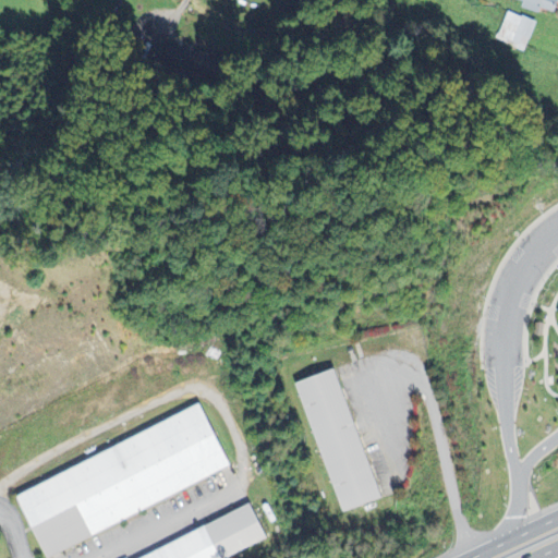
[(557,0),(517,0),(528,3),(525,10),(544,15),(545,11),(557,14),(557,10),(557,0)]
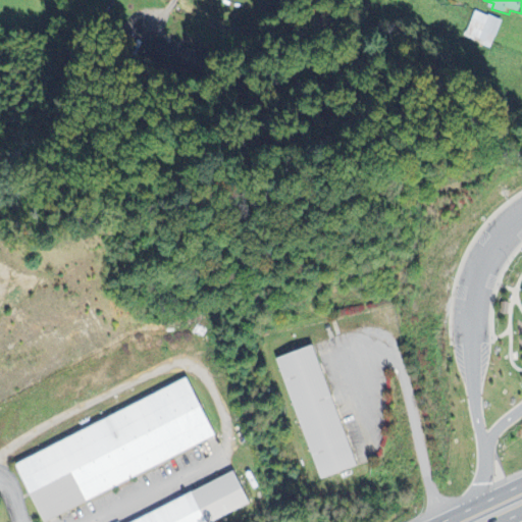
[(505,300),(501,300),(499,310),(503,312),(507,312),(509,302),(505,300)]
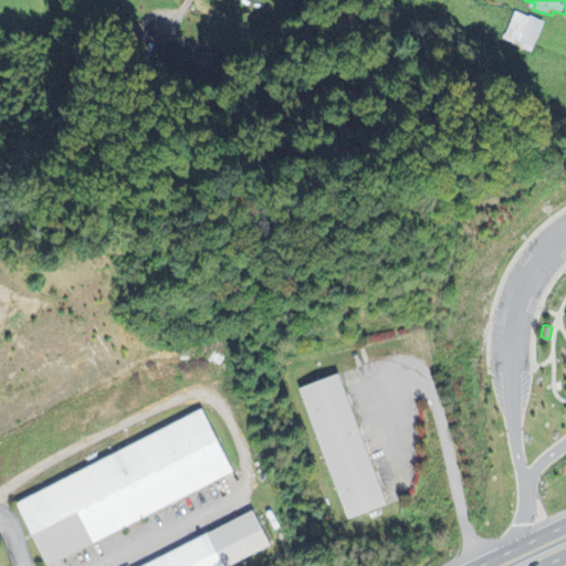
[(300,387),(348,516),(388,501),(338,371),(300,387)]
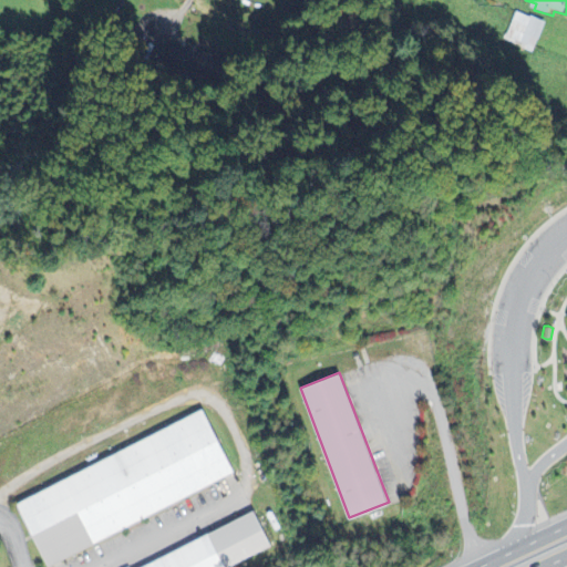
[(202,409),(17,503),(48,564),(233,470),(202,409)]
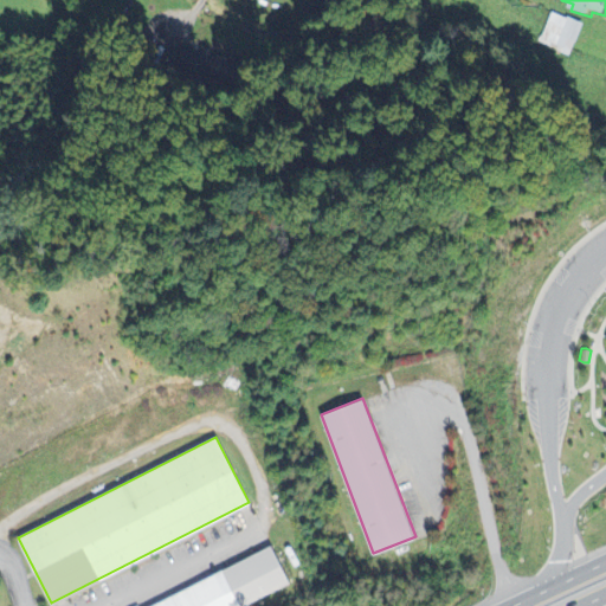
[(149,605),(238,605),(289,580),(270,543),(149,605)]
